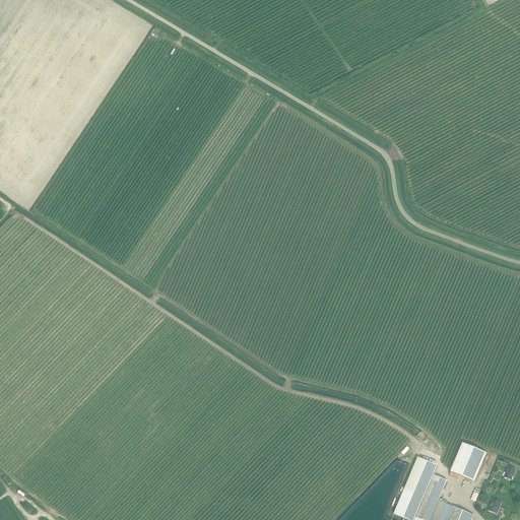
[(155,27),(152,34),(157,37),(160,30),(155,27)]
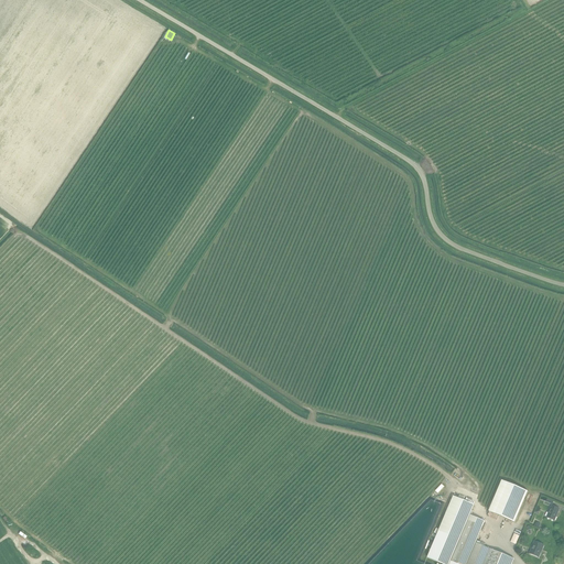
[(501,480),(488,511),(514,522),(528,491),(501,480)]
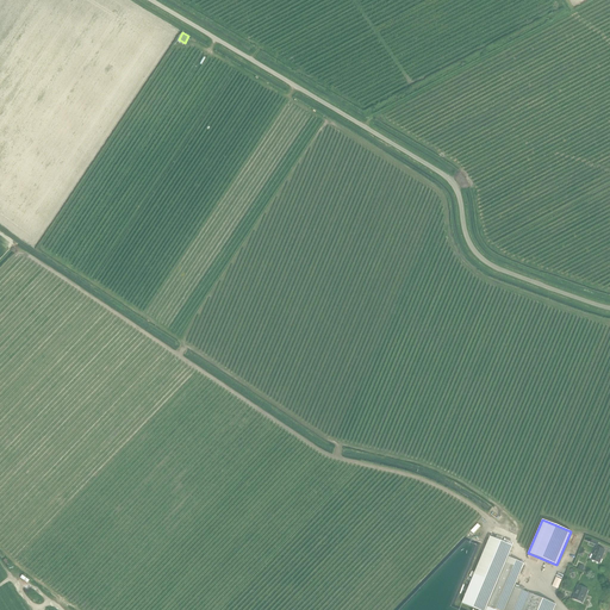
[(474,574),(461,604),(475,609),(553,609),(556,605),(524,591),(526,589),(515,585),(522,570),(524,565),(509,558),(508,558),(512,546),(490,536),(474,574)]
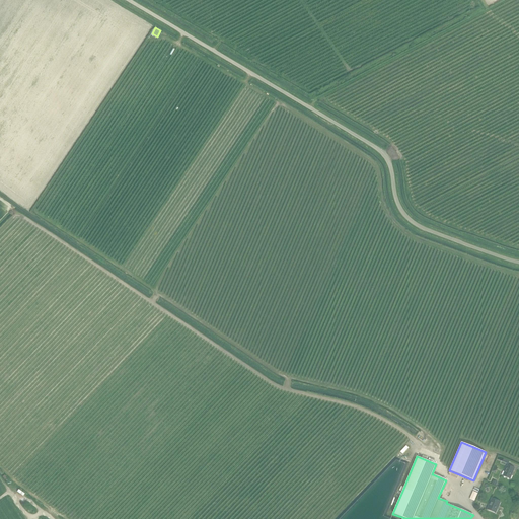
[(515,468),(508,465),(503,476),(510,479),(515,468)]
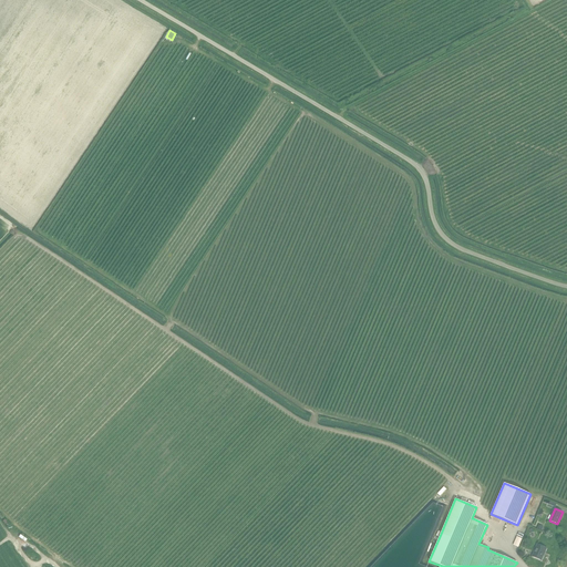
[(547,548),(537,544),(532,557),(542,560),(547,548)]
